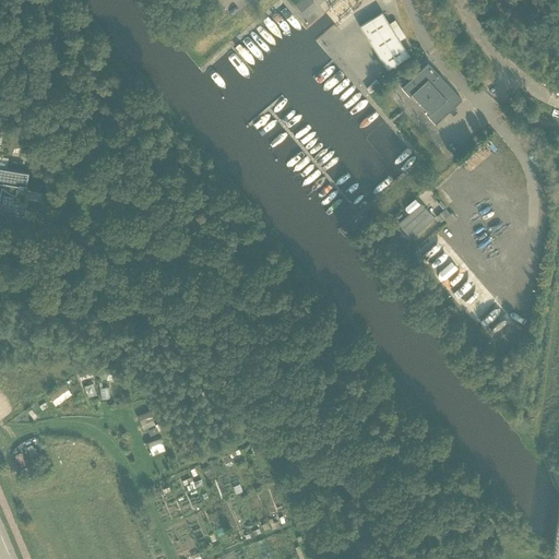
[(301,0),(295,6),(295,7),(296,8),(298,10),(300,11),(300,12),(313,2),(312,1),(311,0),(301,0)]
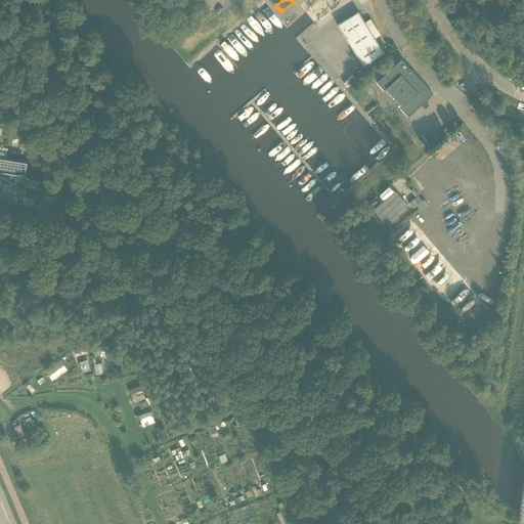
[(337,26),(362,66),(383,53),(358,12),(337,26)]
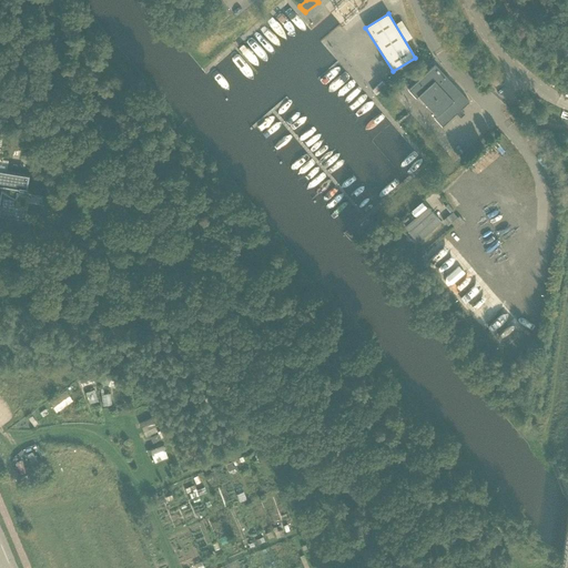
[(469,102),(437,68),(435,66),(408,90),(416,98),(417,97),(436,117),(434,119),(442,127),(469,102)]
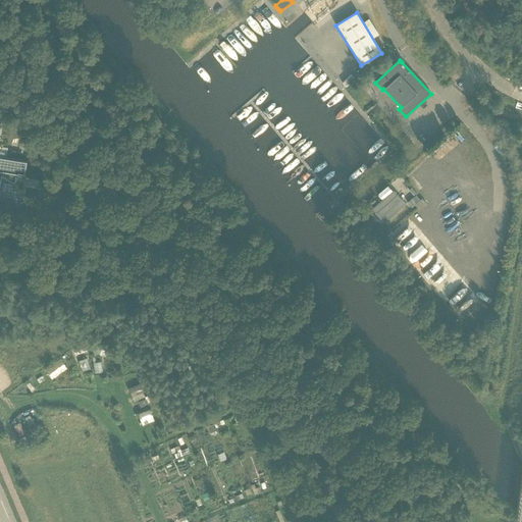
[(0,171),(15,174),(24,175),(27,161),(25,161),(6,158),(7,148),(0,146),(0,171)]
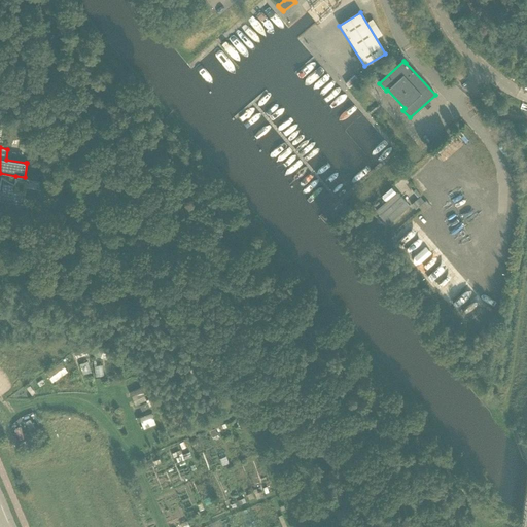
[(1,177),(0,179),(0,200),(23,204),(25,196),(25,195),(26,188),(38,190),(39,191),(40,182),(27,180),(14,178),(14,180),(14,181),(14,184),(1,177)]
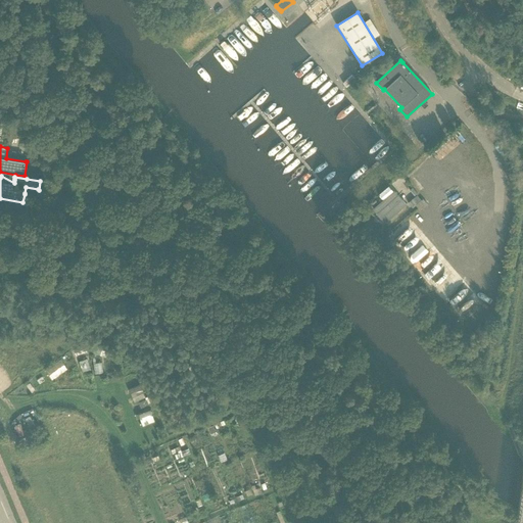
[(377,212),(385,223),(405,205),(396,196),(377,212)]
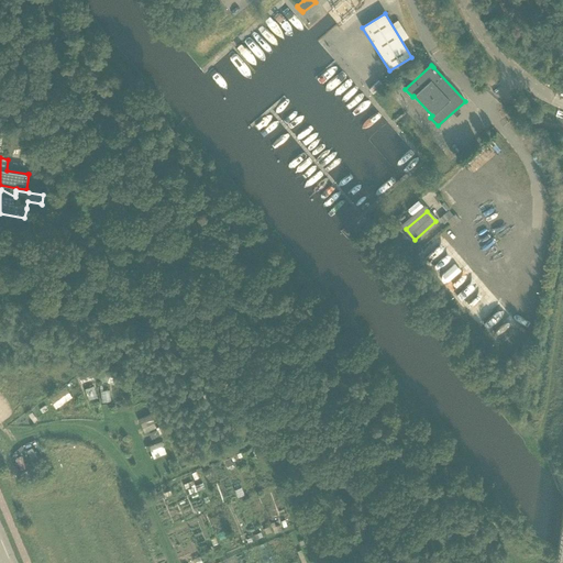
[(440,219),(443,223),(453,216),(449,211),(440,219)]
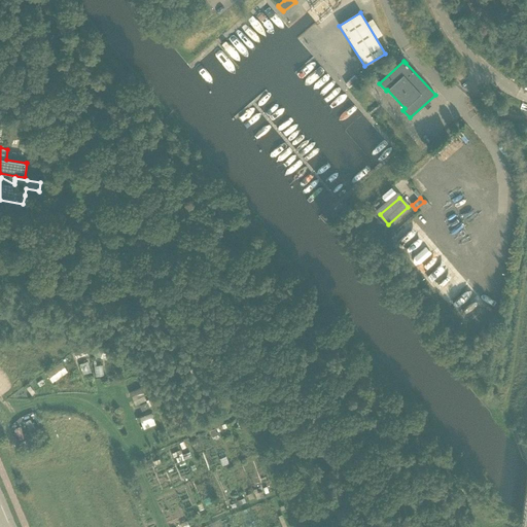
[(418,207),(423,213),(430,206),(425,201),(418,207)]
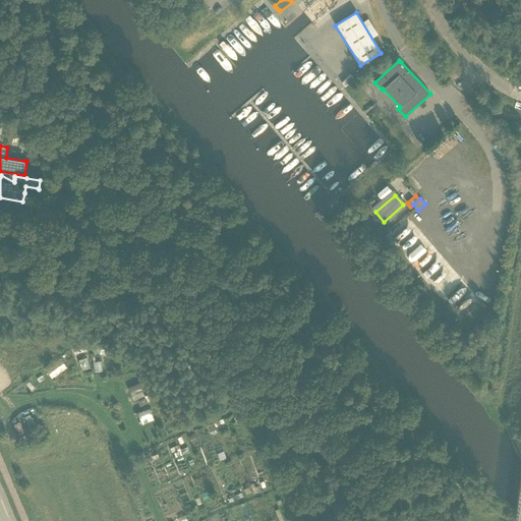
[(453,274),(437,294),(445,301),(446,300),(457,308),(472,289),(453,274)]
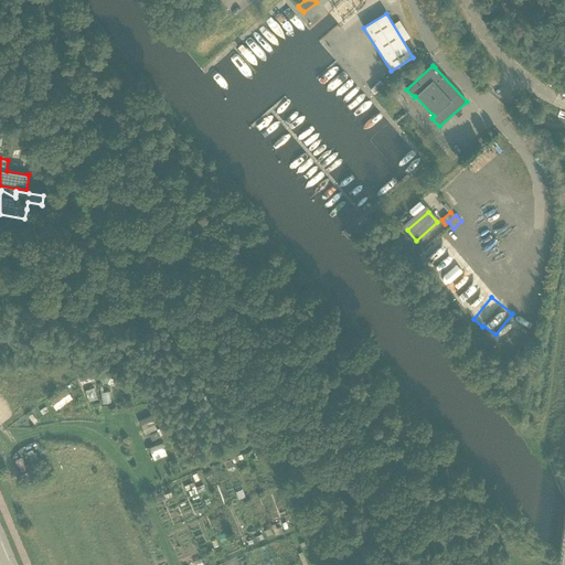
[(85,390),(88,401),(97,398),(94,387),(85,390)]
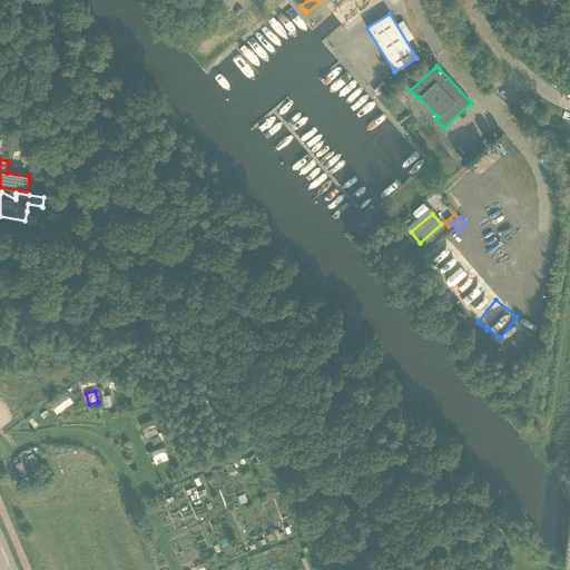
[(50,400),(56,412),(75,404),(69,392),(50,400)]
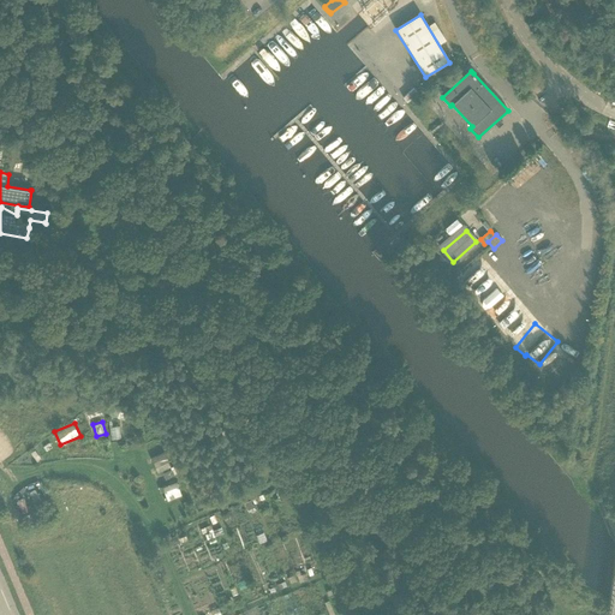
[(120,425),(111,427),(112,440),(123,437),(120,425)]
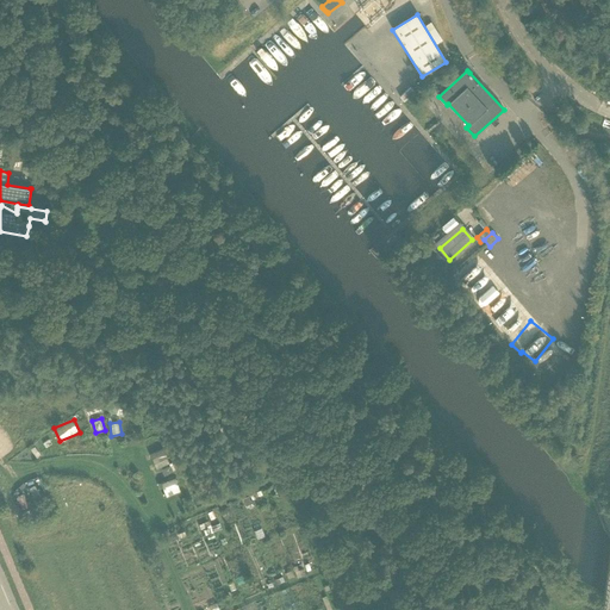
[(154,453),(157,466),(169,461),(166,449),(154,453)]
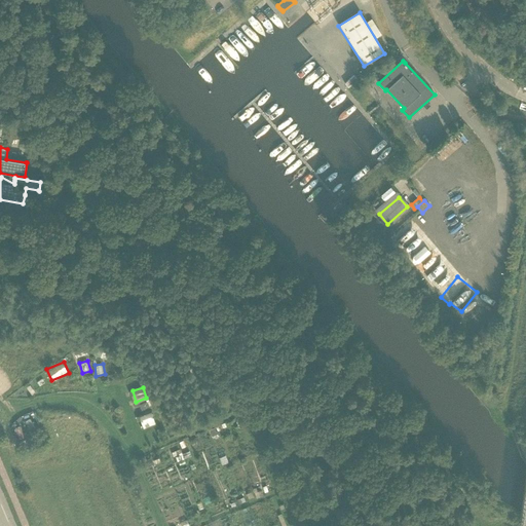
[(141,416),(145,427),(157,423),(153,411),(141,416)]
